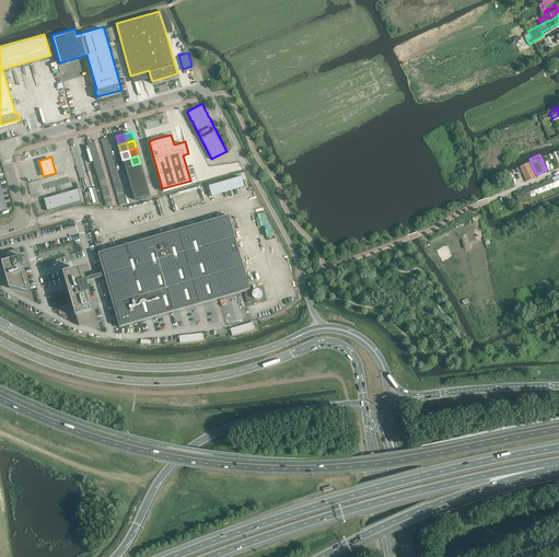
[(130,158),(123,160),(125,167),(132,165),(130,158)]
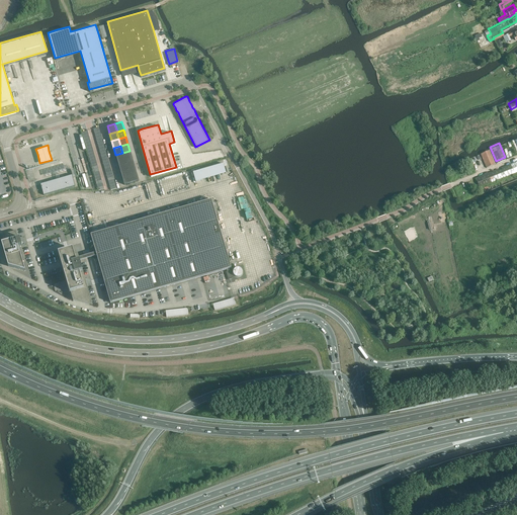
[(489,148),(480,151),(486,165),(494,162),(489,148)]
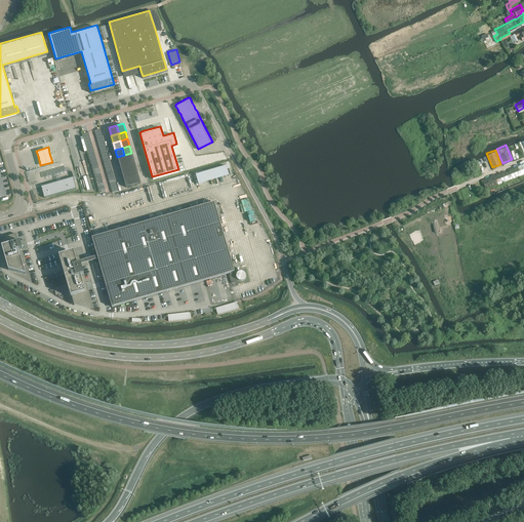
[(131,153),(124,155),(126,162),(133,160),(131,153)]
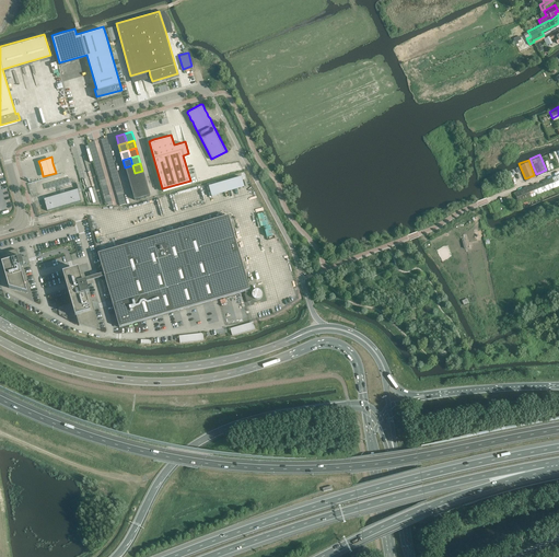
[(132,165),(125,167),(127,175),(135,173),(132,165)]
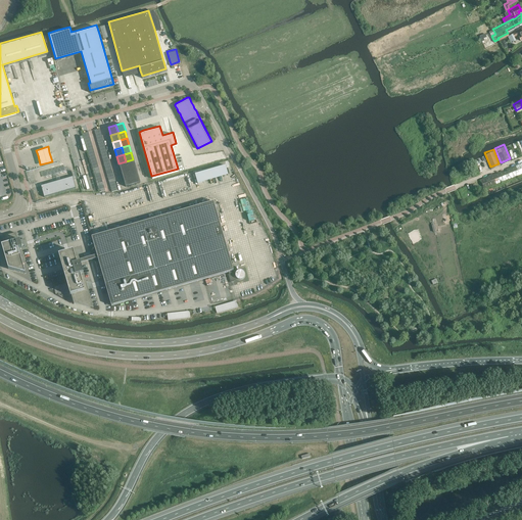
[(133,159),(126,161),(128,168),(135,166),(133,159)]
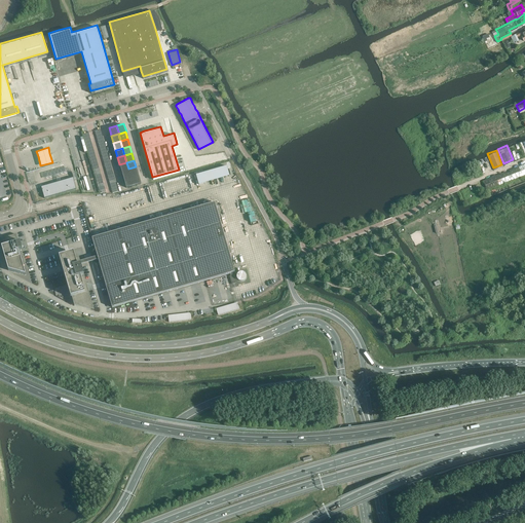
[(504,170),(482,179),(486,188),(503,181),(507,180),(524,172),(524,160),(508,169),(509,170),(505,171),(504,170)]
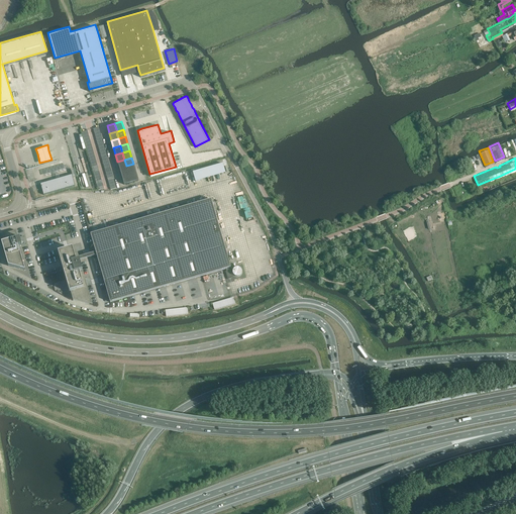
[(124,160),(117,162),(119,169),(126,166),(124,160)]
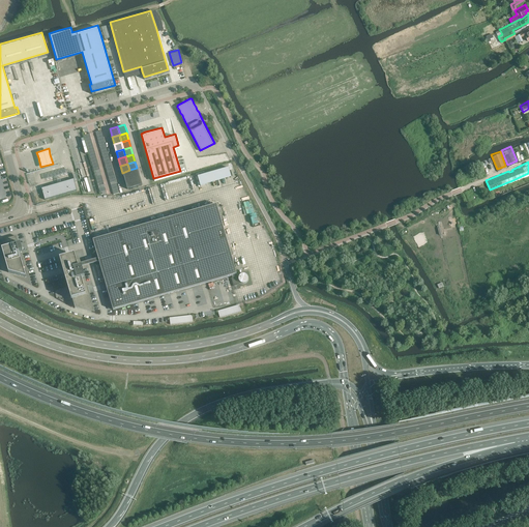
[(137,168),(129,170),(131,177),(139,175),(137,168)]
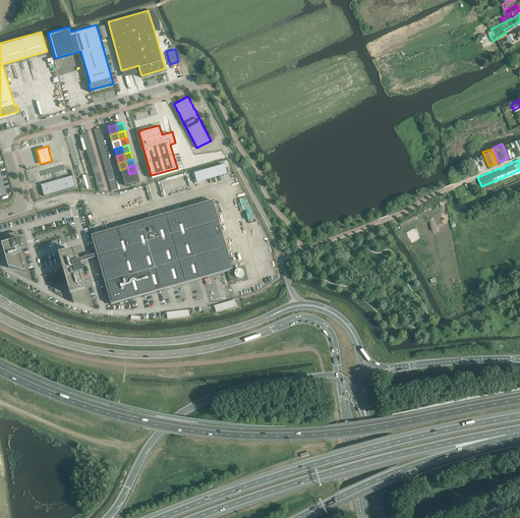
[(127,167),(120,170),(122,176),(129,174),(127,167)]
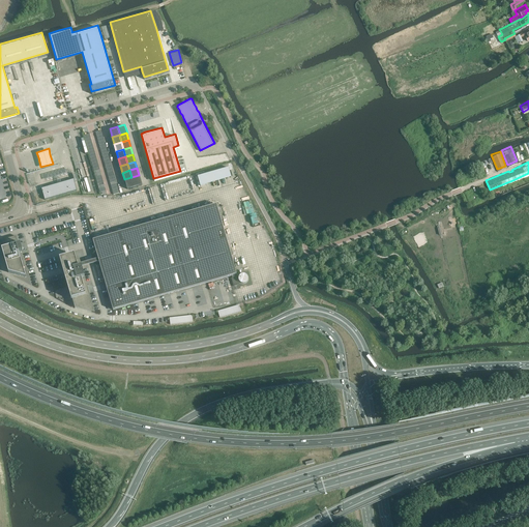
[(203,172),(197,174),(200,183),(205,182),(203,172)]
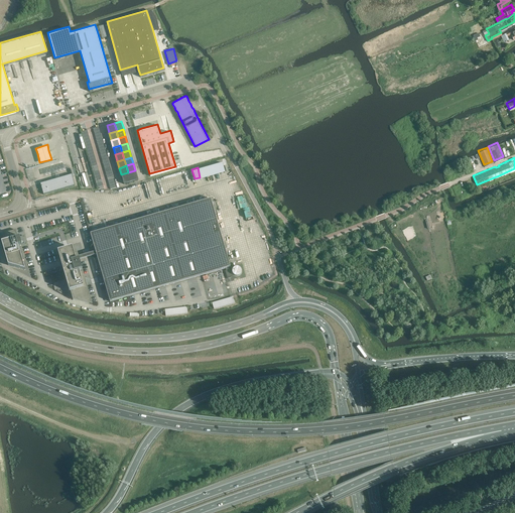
[(135,170),(128,172),(130,179),(137,177),(135,170)]
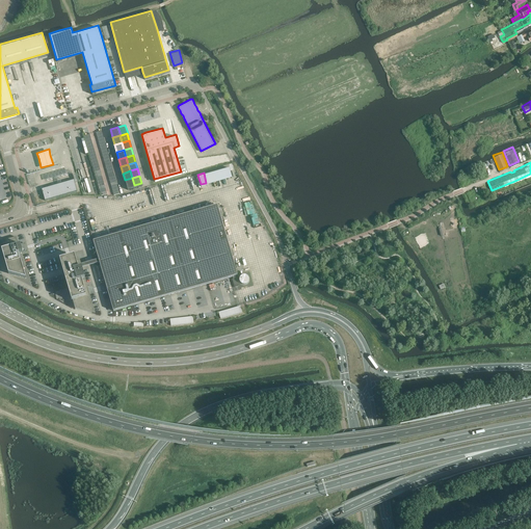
[(44,197),(76,188),(73,177),(41,186),(44,197)]
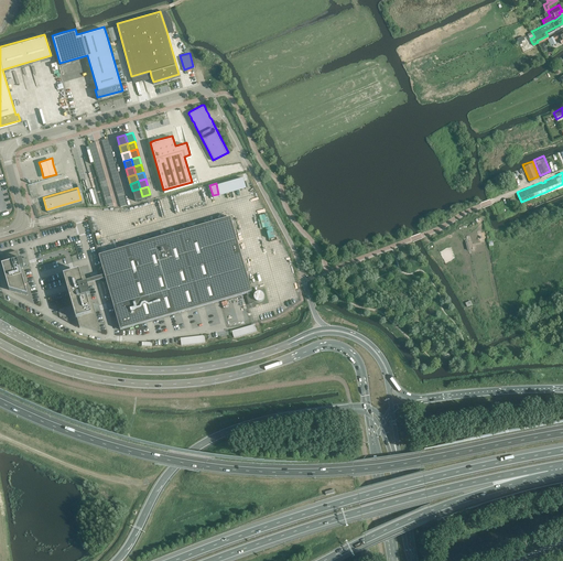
[(140,189),(132,191),(134,198),(142,196),(140,189)]
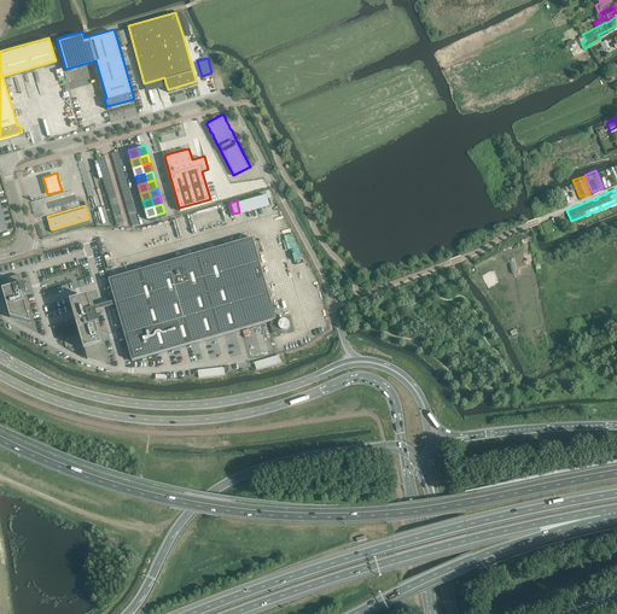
[(251,235),(106,276),(131,358),(275,316),(251,235)]
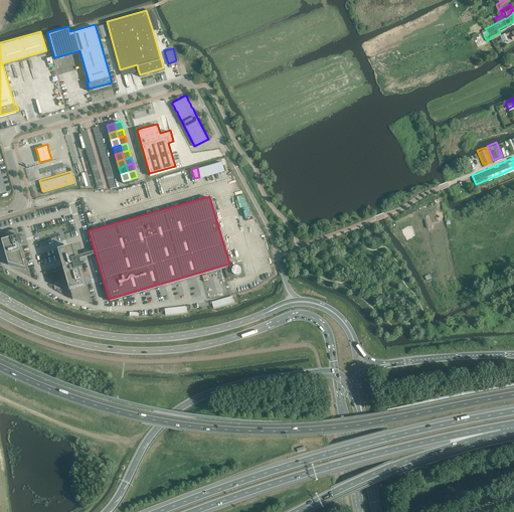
[(5,237),(2,238),(8,261),(21,257),(23,257),(20,244),(19,242),(21,241),(21,240),(21,239),(21,238),(21,237),(20,237),(19,233),(17,234),(14,226),(2,230),(5,237)]
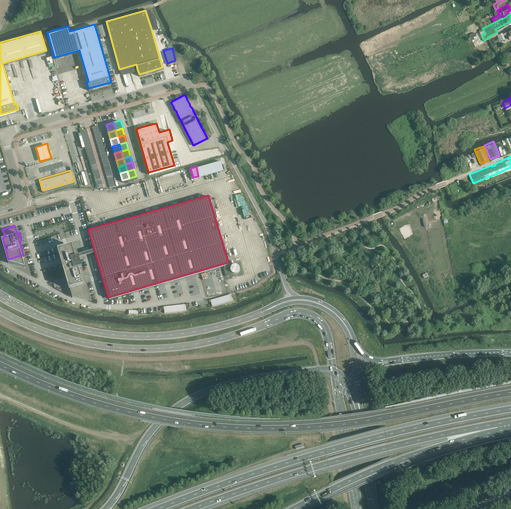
[(76,247),(59,252),(65,274),(69,286),(71,294),(91,300),(85,281),(83,272),(78,255),(77,252),(76,247)]
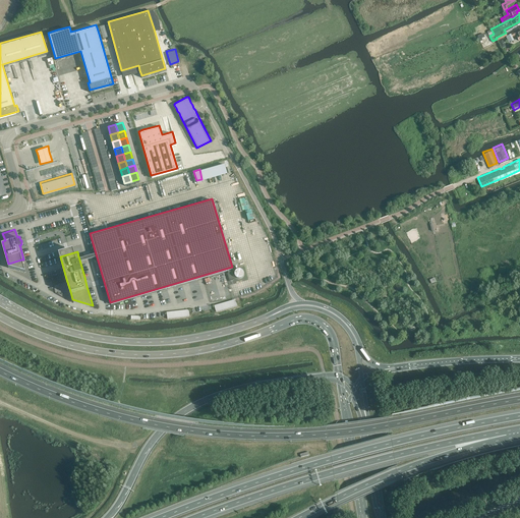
[(235,297),(213,303),(214,306),(215,310),(236,304),(235,297)]
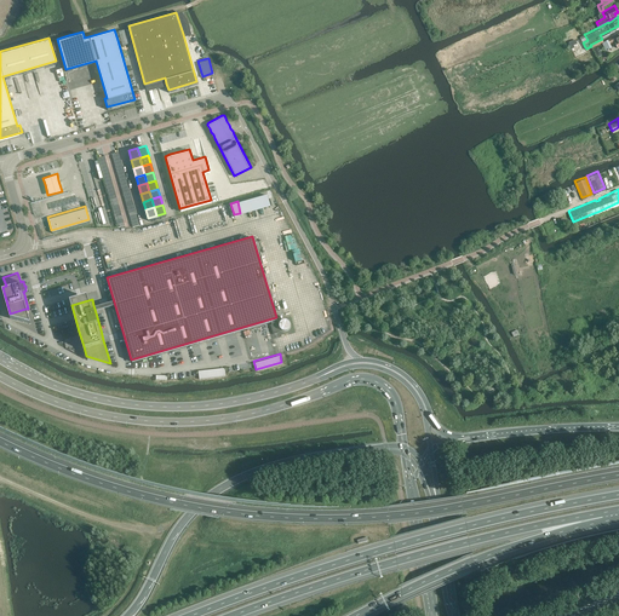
[(196,369),(198,373),(198,378),(225,374),(224,370),(224,366),(196,369)]
